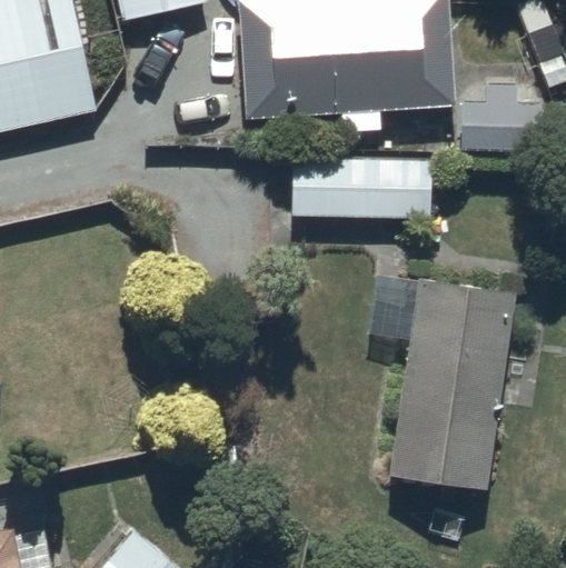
[(0,0),(0,132),(95,111),(69,0),(0,0)]
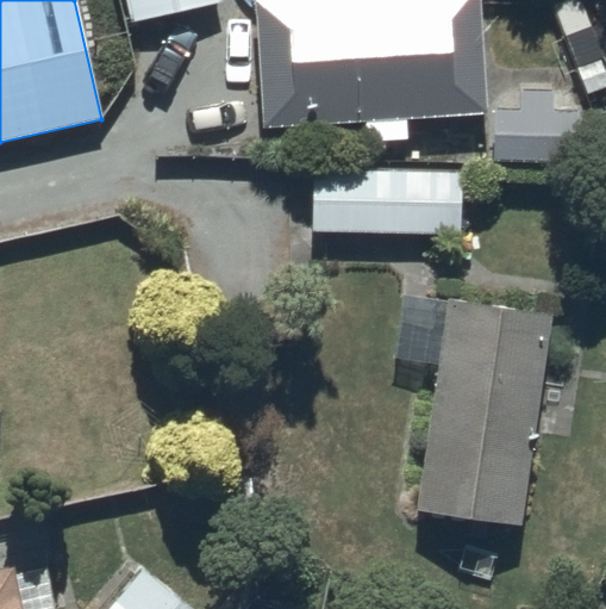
[(408,113),(486,110),(480,0),(260,0),(267,124),(369,119),(370,142),(410,140),(408,113)]
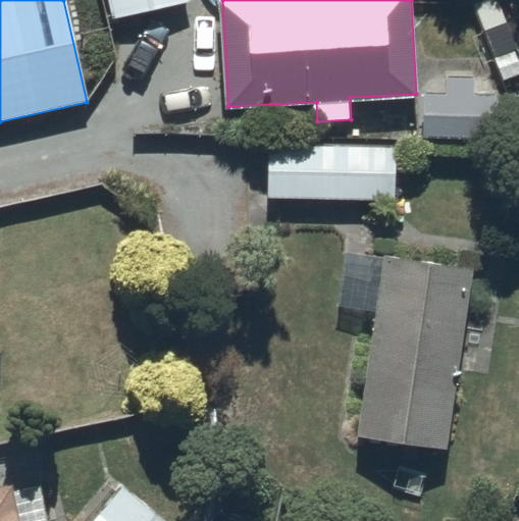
[(495,136),(495,94),(474,94),(474,77),(446,77),(446,94),(422,94),(422,136),(495,136)]
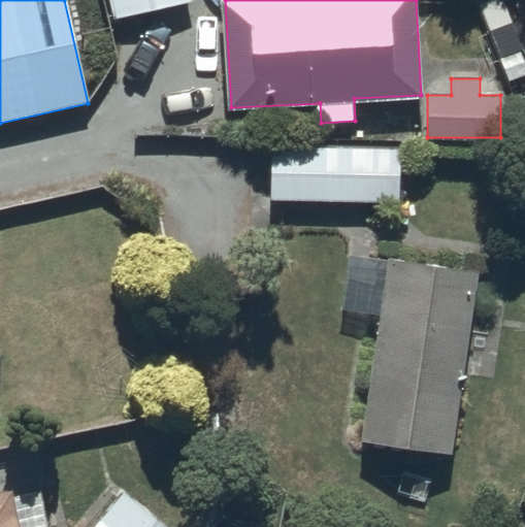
[(270,200),(395,202),(396,145),(271,143),(270,200)]
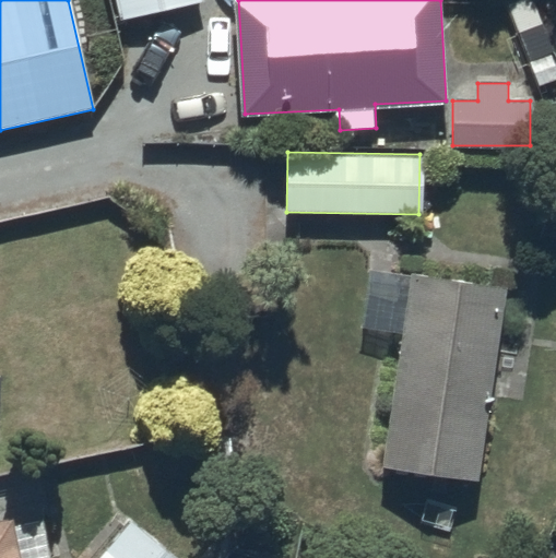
[(363,334),(403,340),(386,463),(478,476),(506,292),(507,283),(414,270),(409,308),(368,303),(363,334)]
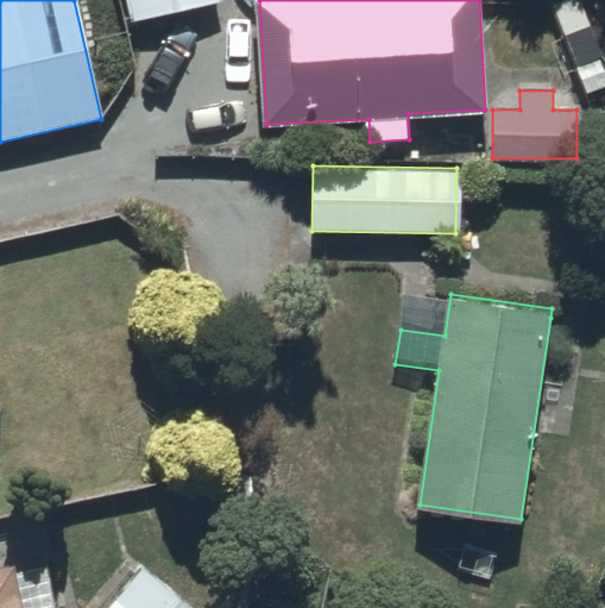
[(18,565),(0,568),(0,607),(58,607),(51,570),(20,576),(18,565)]
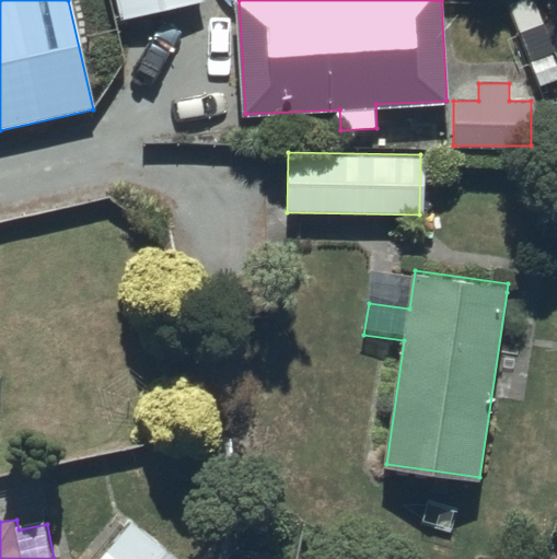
[(181,558),(137,523),(106,558),(181,558)]
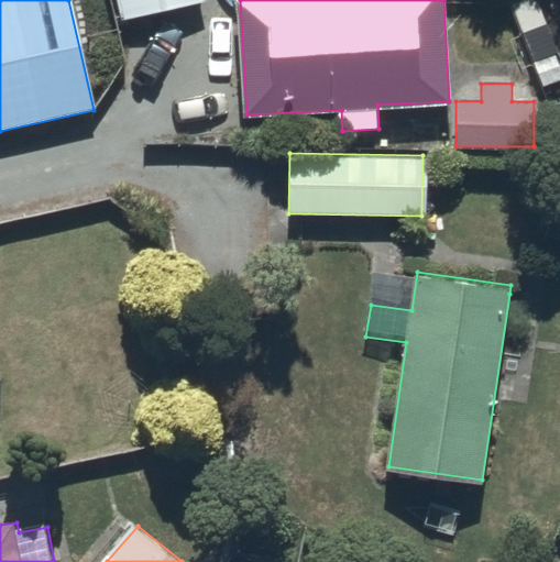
All buildings are outlined.
